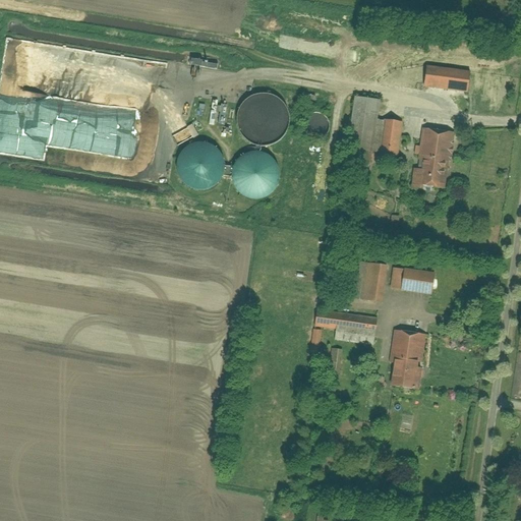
[(29,48),(11,46),(8,67),(15,68),(12,83),(31,87),(34,69),(52,72),(54,60),(62,62),(65,48),(30,42),(29,48)]
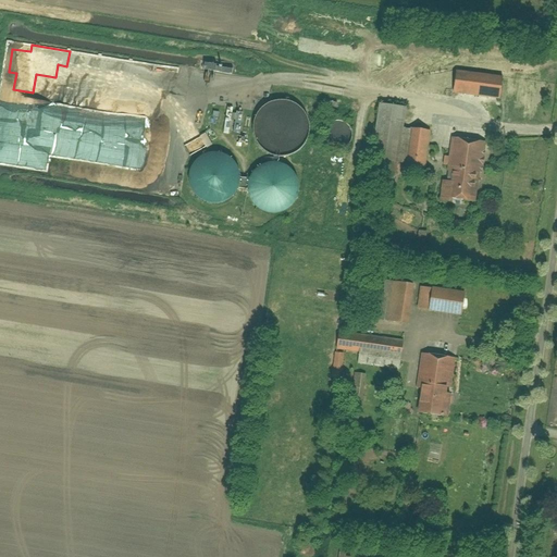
[(502,63),(385,48),(381,84),(497,98),(502,63)]
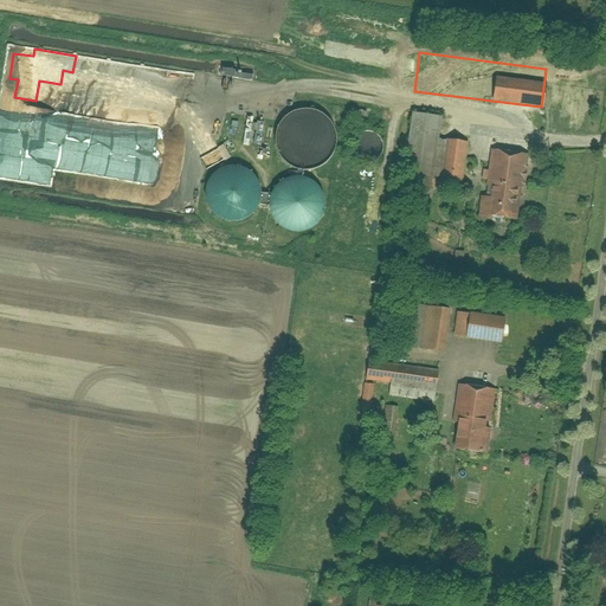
[(437,116),(408,113),(400,195),(429,198),(431,178),(440,179),(444,140),(434,139),(437,116)]
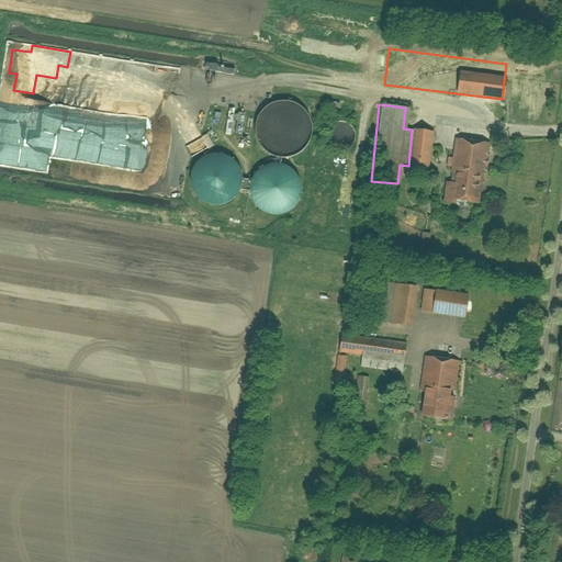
[(229,112),(231,132),(243,132),(242,112),(229,112)]
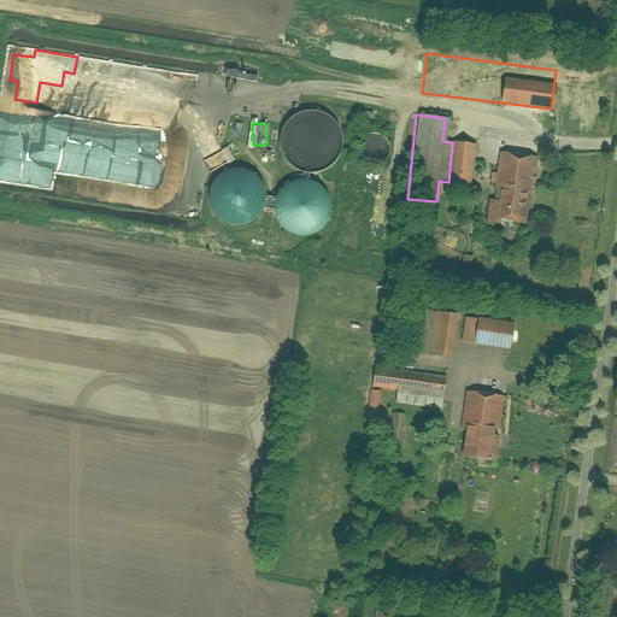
[(474,145),(452,142),(448,182),(470,183),(474,145)]
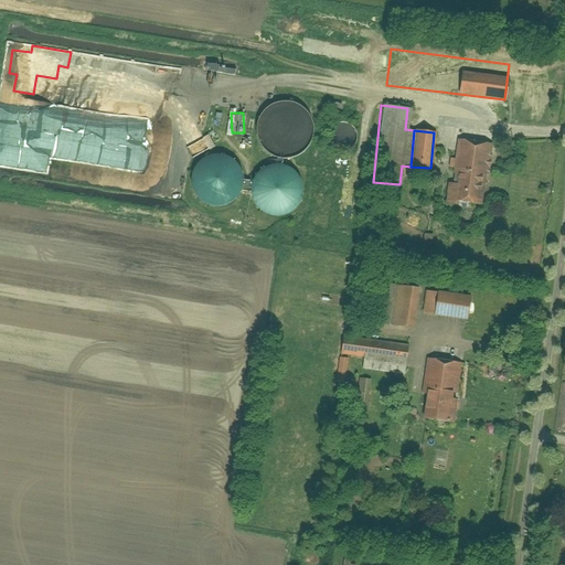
[(206,139),(189,149),(194,158),(212,149),(206,139)]
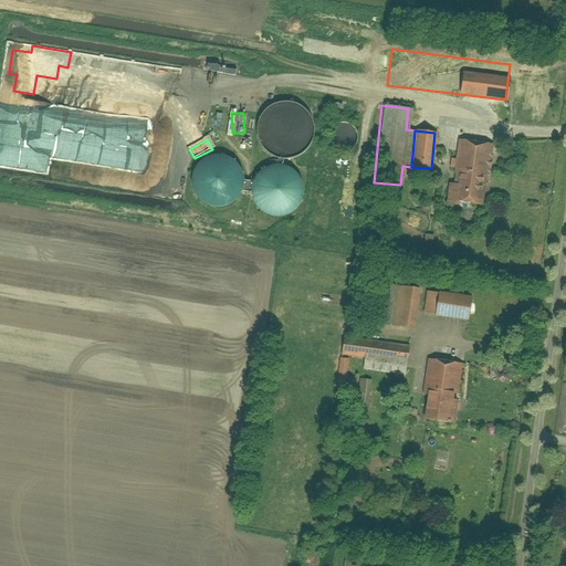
[(492,143),(457,139),(453,174),(458,174),(457,184),(448,184),(446,205),(454,206),(454,201),(482,205),(484,174),(489,175),(492,143)]
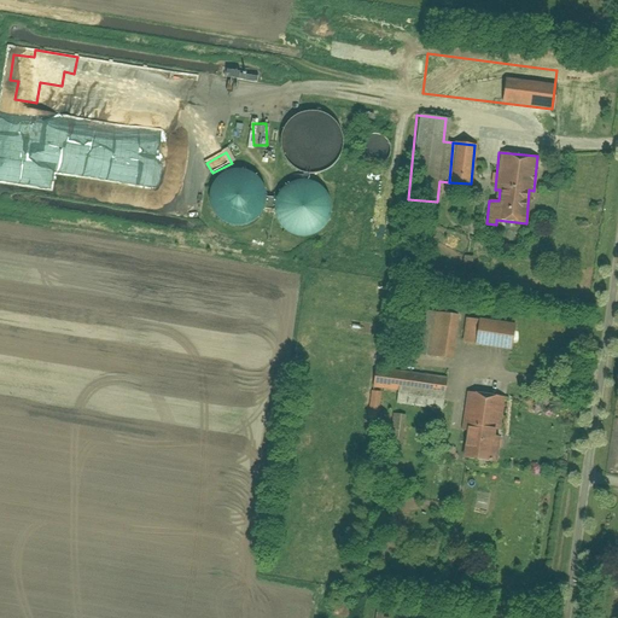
[(226,225),(233,227),(242,227),(249,223),(255,220),(260,213),(263,205),(263,198),(262,190),(258,184),(252,178),(245,174),(238,172),(231,173),(222,175),(216,180),(211,186),(209,193),(208,200),(209,209),(213,216),(219,221),(226,225)]
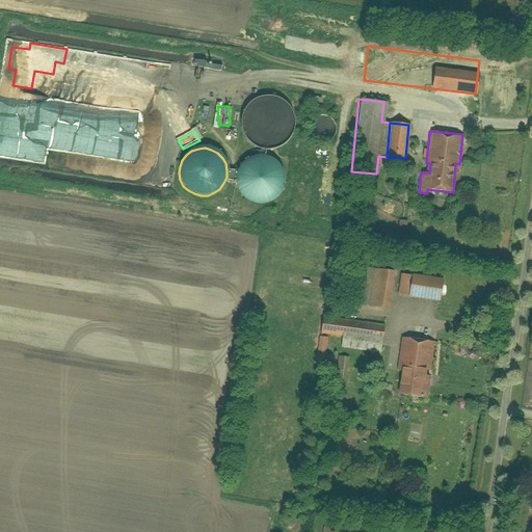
[(254,203),(260,204),(267,203),(273,201),(278,196),(283,190),(285,184),(285,177),(284,170),(280,164),(274,159),(268,157),(262,155),(255,156),(248,159),(243,163),(239,168),(237,176),(237,182),(238,189),(242,194),(247,200),(254,203)]
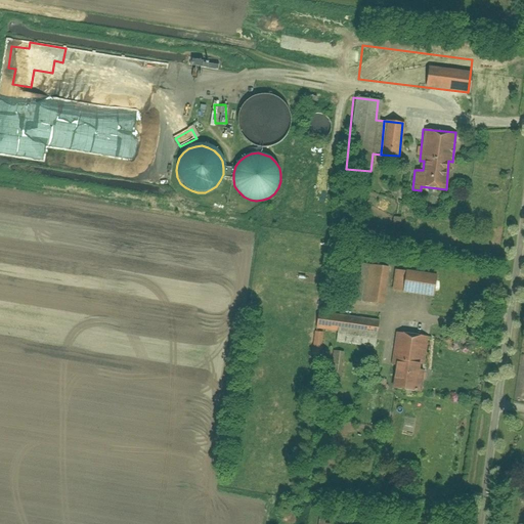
[(383,304),(387,267),(359,263),(354,300),(383,304)]
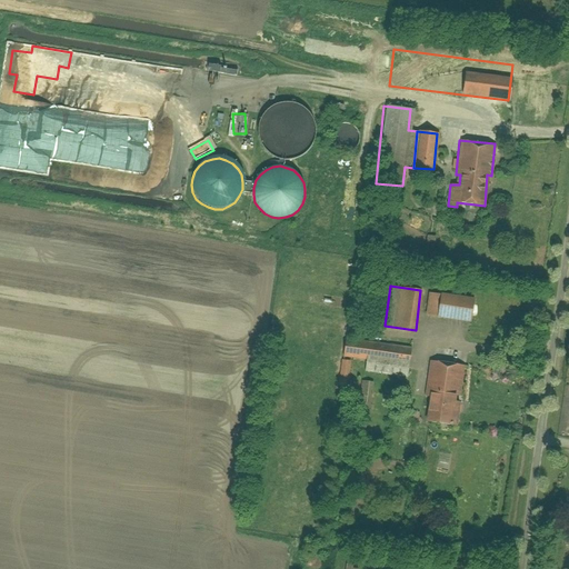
[(471,320),(475,298),(432,292),(429,316),(471,320)]
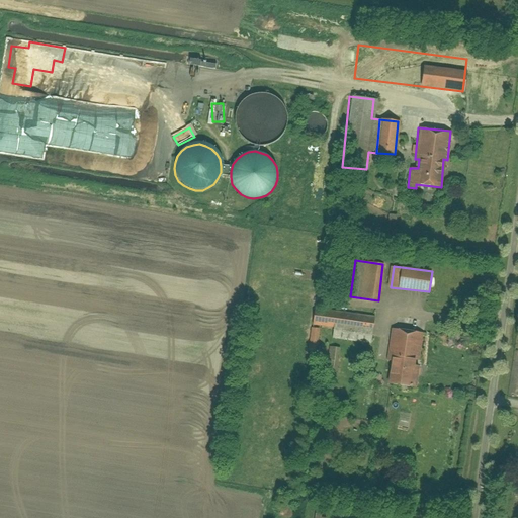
[(371,344),(374,317),(316,309),(314,325),(334,328),(333,339),(371,344)]
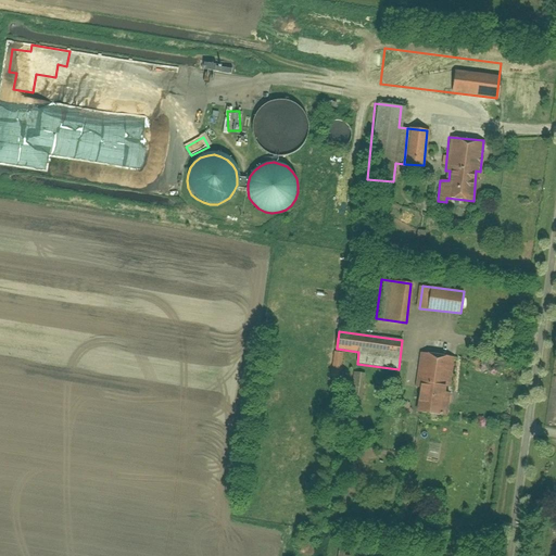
[(340,377),(342,353),(333,352),(330,376),(340,377)]
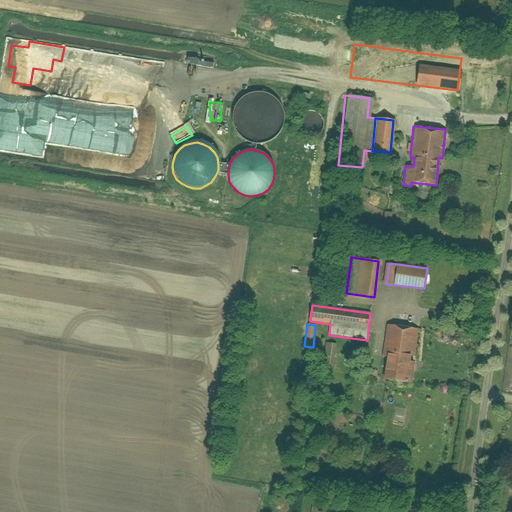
[(387,325),(380,379),(408,383),(415,329),(387,325)]
